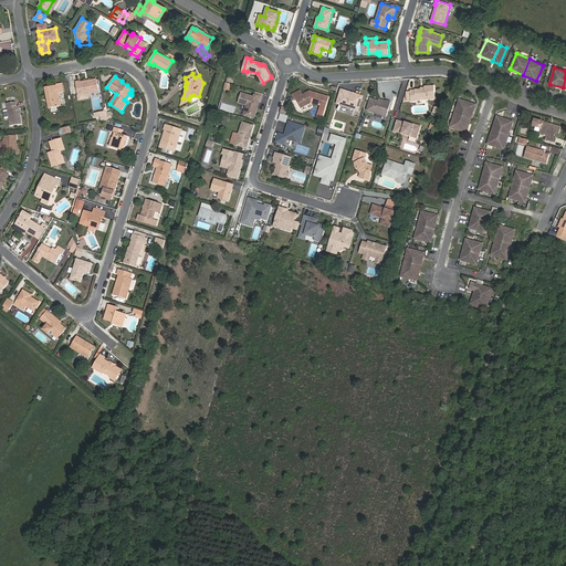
[(87,93),(98,92),(96,80),(81,82),(81,81),(75,82),(77,95),(79,95),(87,93)]
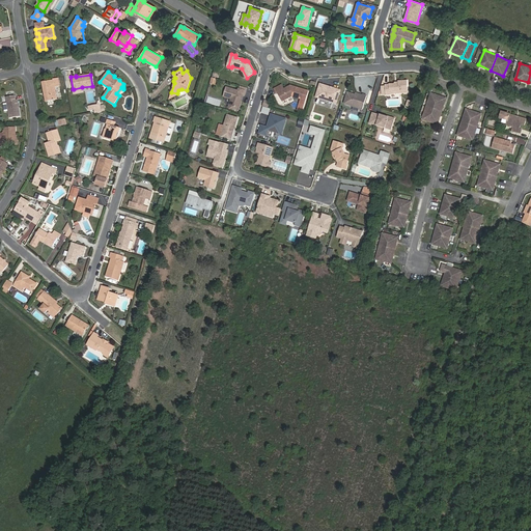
[(53,80),(42,82),(46,102),(57,100),(55,87),(59,86),(58,78),(53,79),(53,80)]
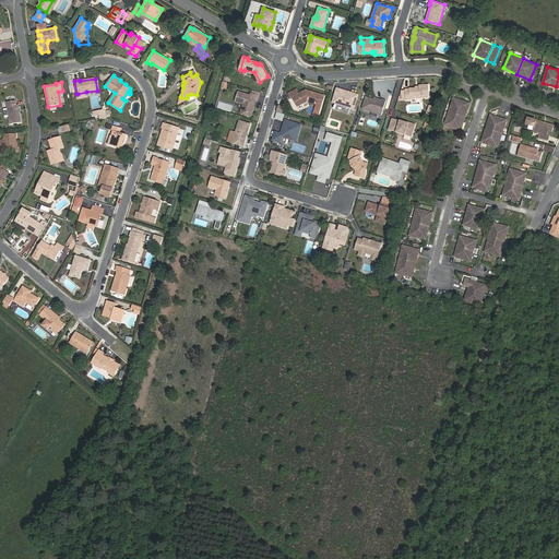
[(406,88),(407,99),(412,99),(412,98),(430,97),(429,84),(420,85),(420,87),(411,88),(406,88)]
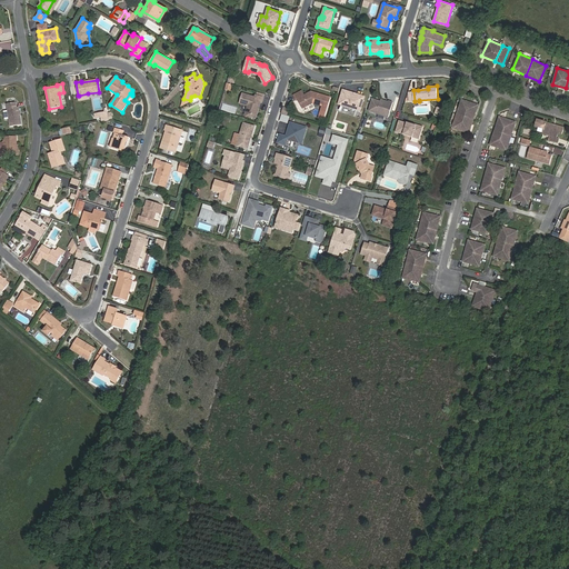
[(366,97),(345,90),(340,103),(361,110),(366,97)]
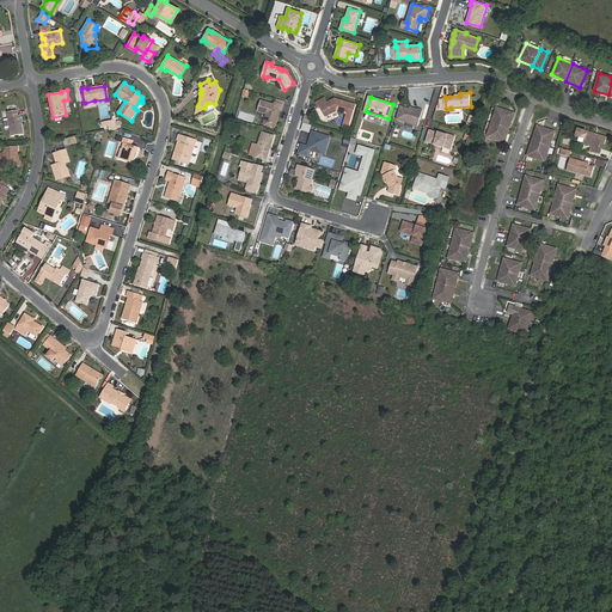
[(326,98),(317,103),(319,108),(322,106),(328,116),(337,111),(348,114),(352,103),(336,98),(329,103),(326,98)]
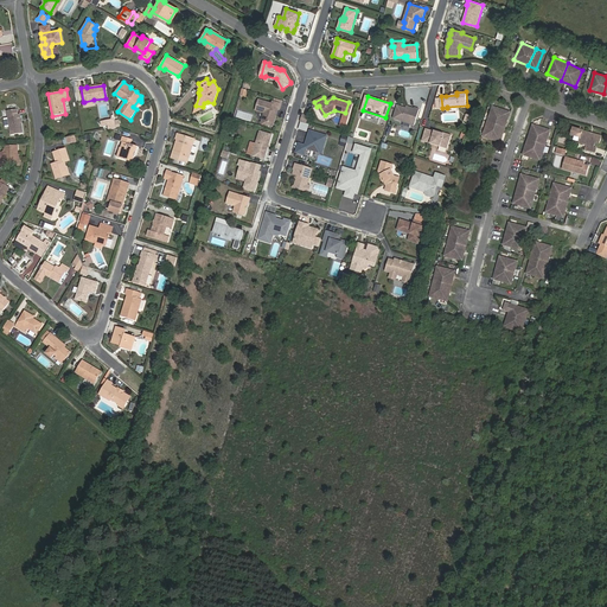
[(274,104),(260,101),(257,110),(266,113),(263,125),(274,127),(279,109),(280,110),(282,104),(274,102),(274,104)]
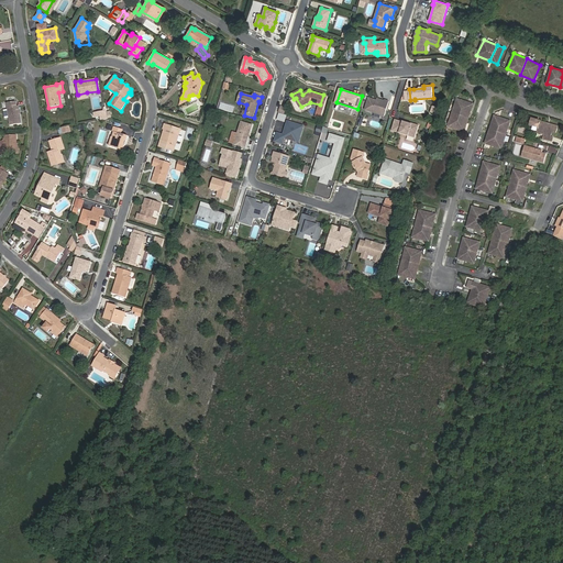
[(381,101),(370,98),(366,109),(375,111),(375,112),(386,116),(389,101),(386,99),(385,100),(381,99),(381,101)]
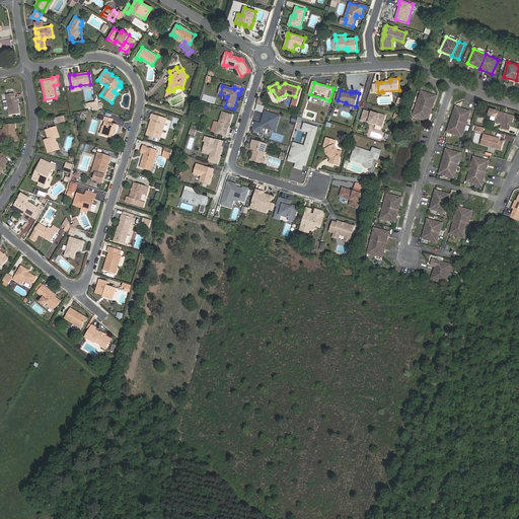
[(421,91),(417,103),(432,108),(436,96),(421,91)]
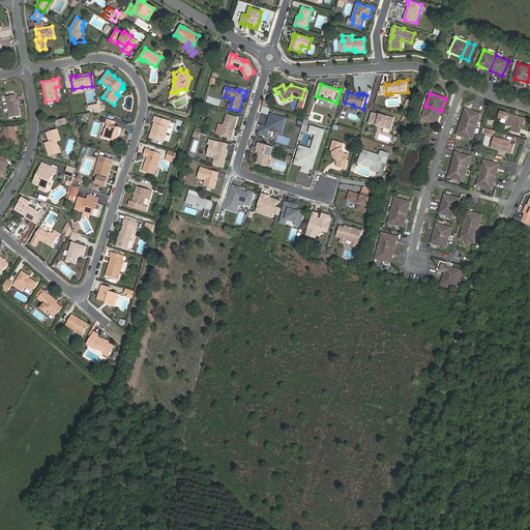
[(16,99),(15,95),(6,96),(9,118),(20,116),(18,99),(16,99)]
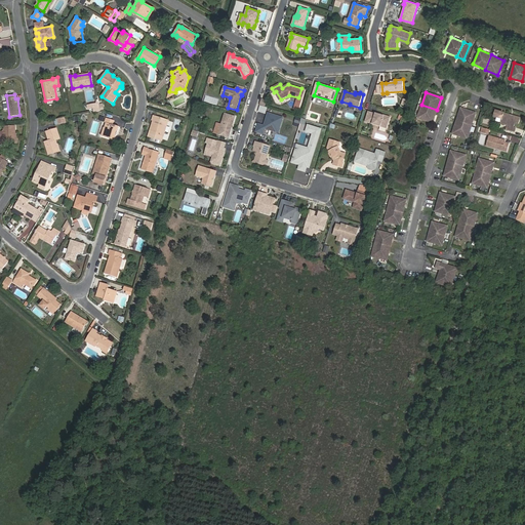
[(99,104),(88,106),(88,110),(93,109),(94,112),(101,111),(99,104)]
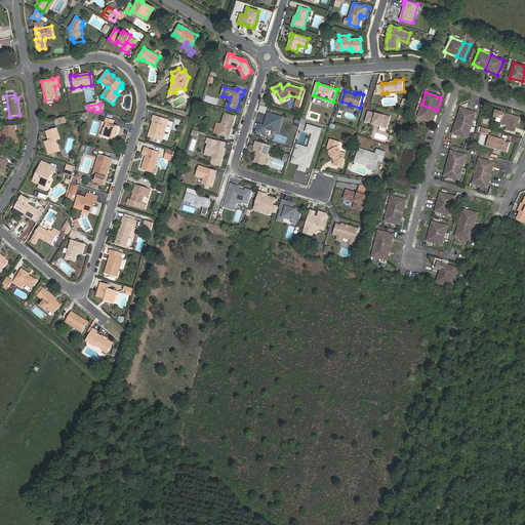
[(437,110),(421,105),(417,118),(433,123),(437,110)]
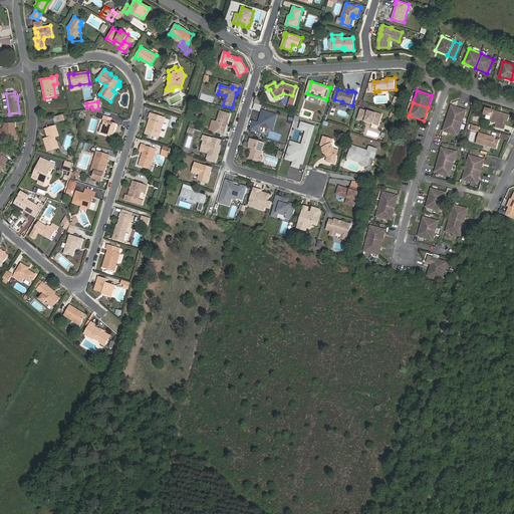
[(261,105),(254,103),(252,109),(259,111),(261,105)]
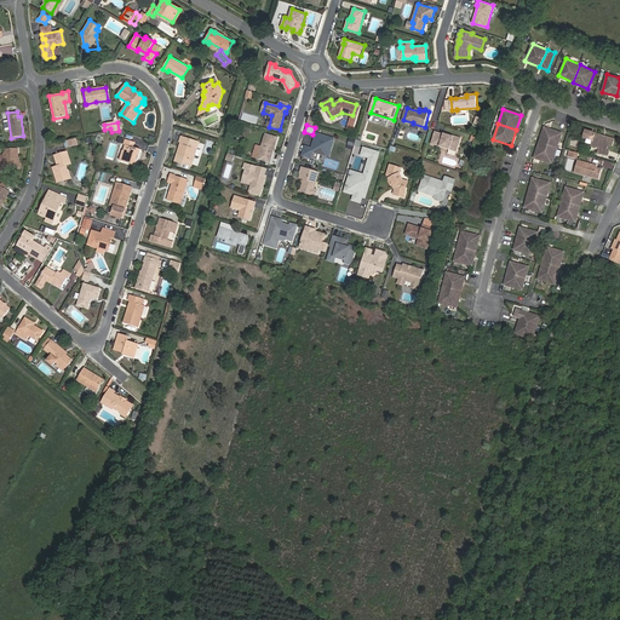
[(539,143),(557,149),(562,133),(544,127),(539,143)]
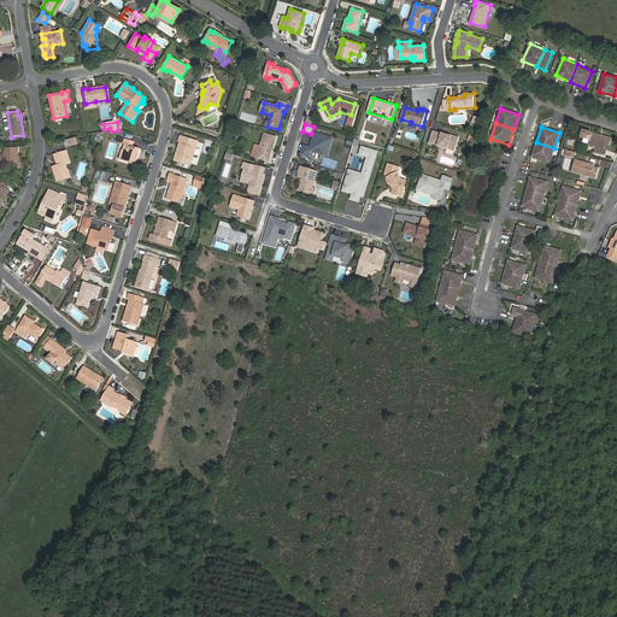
[(435,130),(432,142),(457,151),(460,136),(444,131),(444,133),(435,130)]
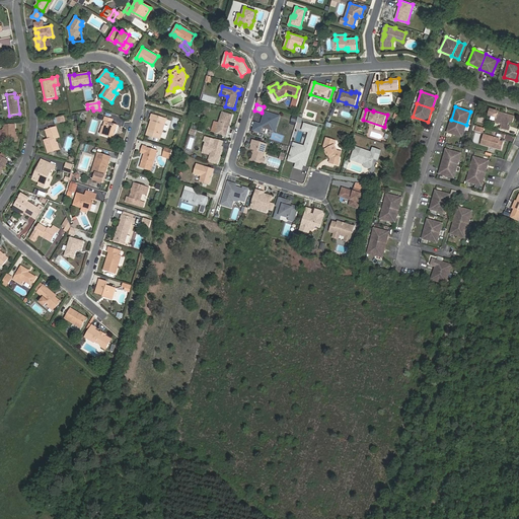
[(509,124),(513,125),(515,117),(491,109),(489,116),(496,118),(495,122),(501,124),(500,128),(509,130),(510,127),(508,126),(509,124)]
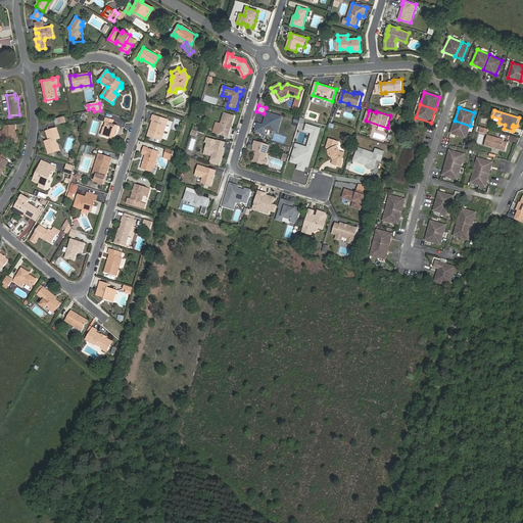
[(235,115),(224,112),(221,124),(217,122),(215,129),(219,130),(218,134),(228,138),(235,115)]
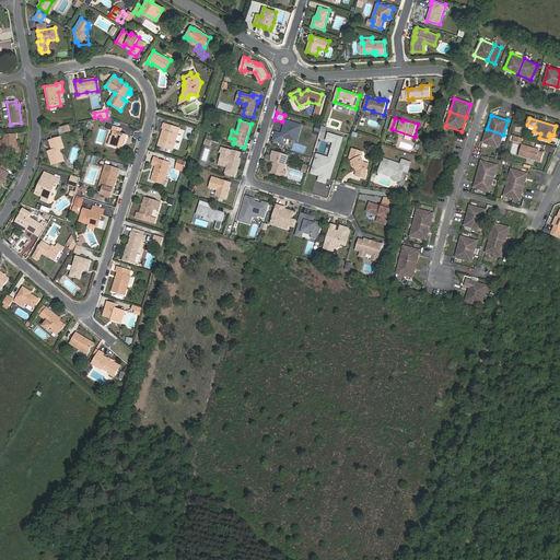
[(277,133),(275,142),(282,144),(283,138),(296,142),(298,141),(303,126),(287,120),(282,136),(277,133)]
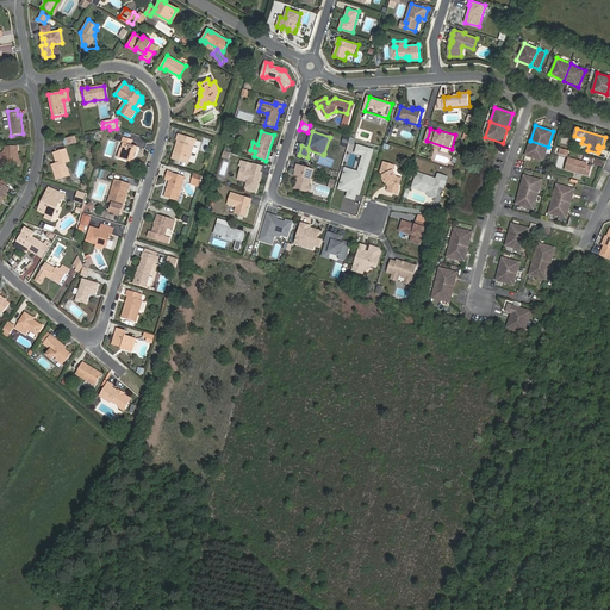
[(197,155),(198,149),(193,148),(195,141),(179,135),(176,139),(178,139),(173,159),(188,163),(191,157),(187,157),(190,151),(197,155)]
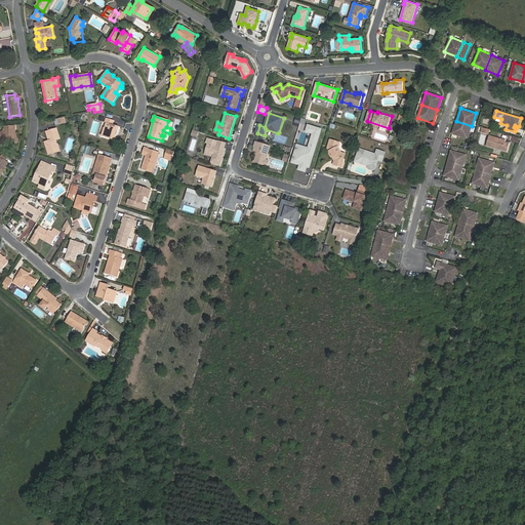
[(105,127),(102,136),(115,140),(119,127),(113,125),(115,121),(107,118),(105,122),(106,123),(105,127)]
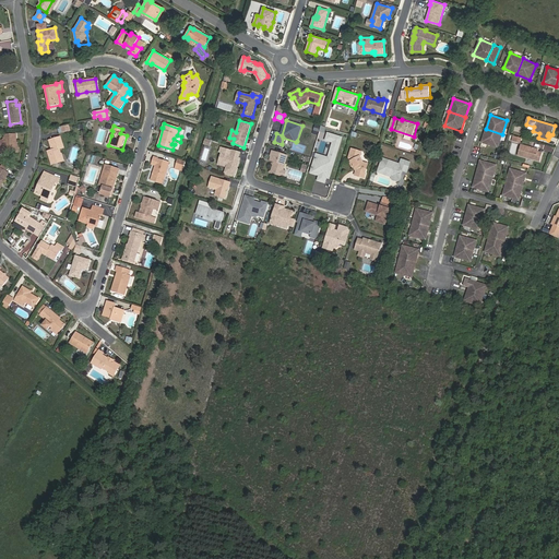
[(482,142),(498,147),(502,134),(486,129),(482,142)]
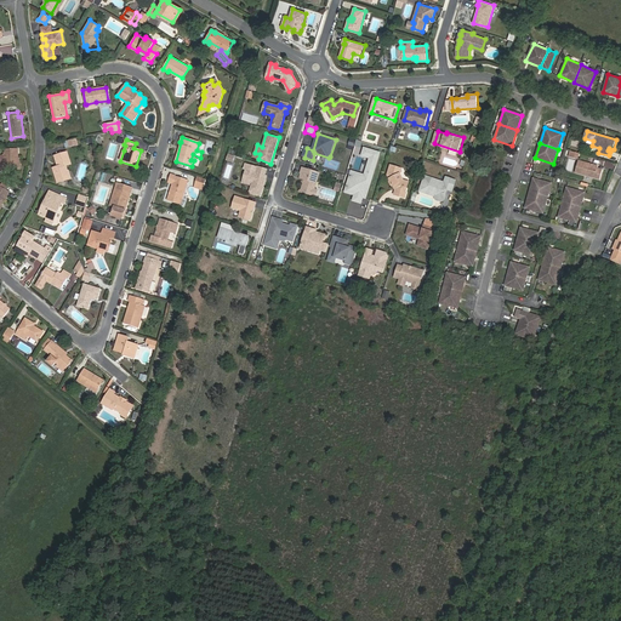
[(365,148),(364,155),(371,158),(366,176),(366,177),(360,180),(351,177),(347,192),(357,194),(354,200),(362,203),(364,195),(366,189),(364,189),(366,182),(370,183),(371,183),(381,153),(365,148)]
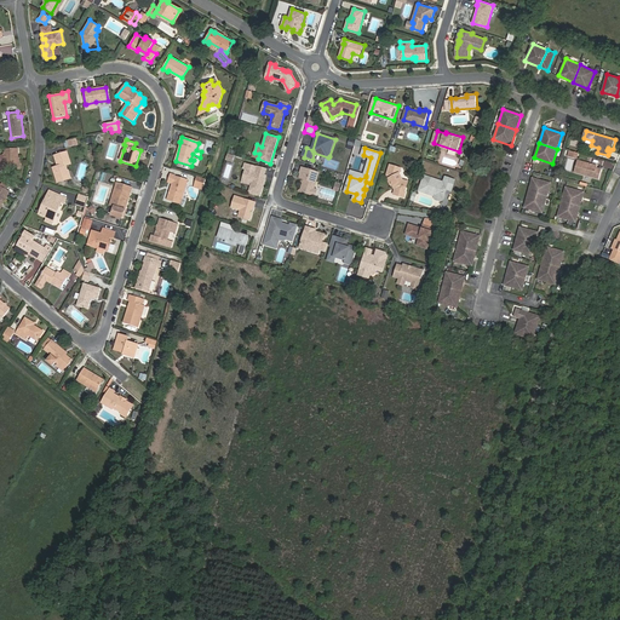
[(5,167),(18,166),(18,149),(5,149),(5,161),(0,161),(1,170),(5,170),(5,167)]
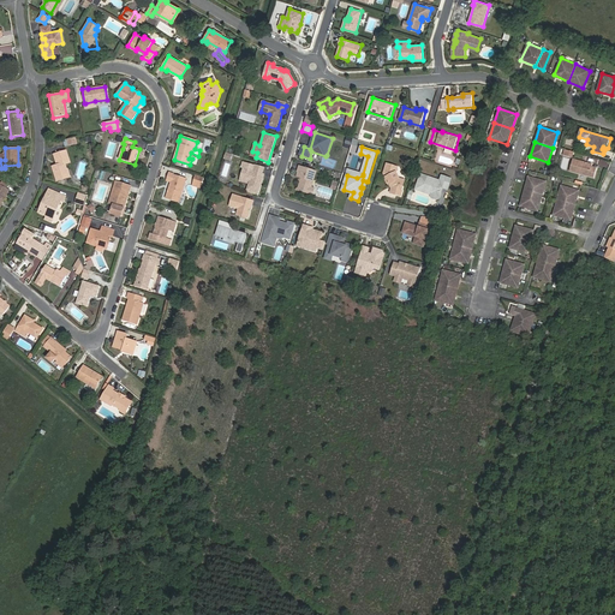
[(53,167),(57,181),(69,178),(65,165),(71,162),(66,150),(54,155),(58,166),(53,167)]
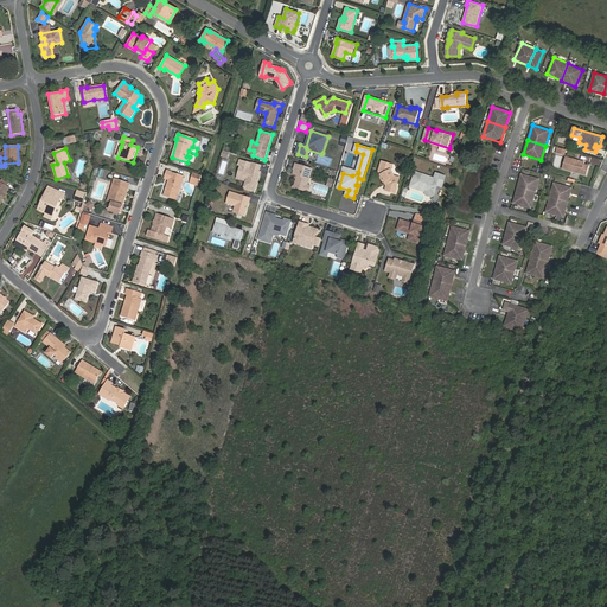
[(587,176),(589,166),(585,165),(585,163),(566,157),(562,168),(587,176)]
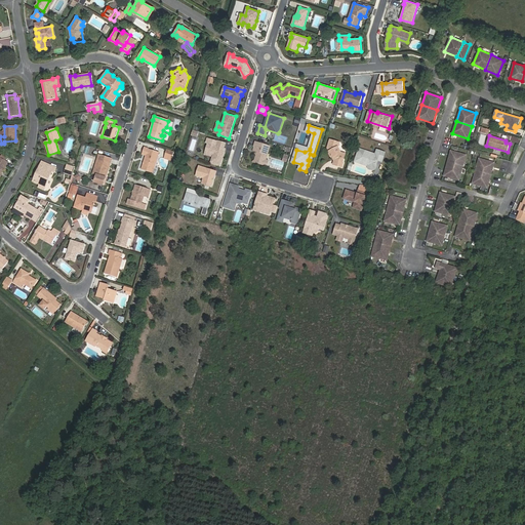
[(340,143),(331,139),(328,147),(331,152),(333,155),(335,160),(334,163),(342,166),(344,162),(345,157),(341,156),(341,155),(341,153),(338,147),(340,143)]
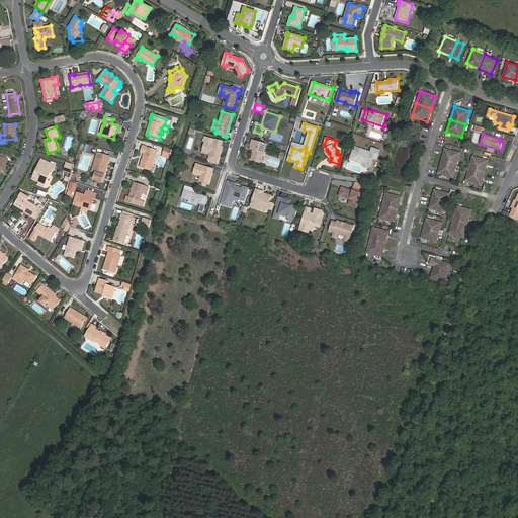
[(213,144),(205,142),(203,149),(209,151),(211,151),(208,160),(219,162),(222,149),(221,149),(223,142),(216,139),(213,144)]
